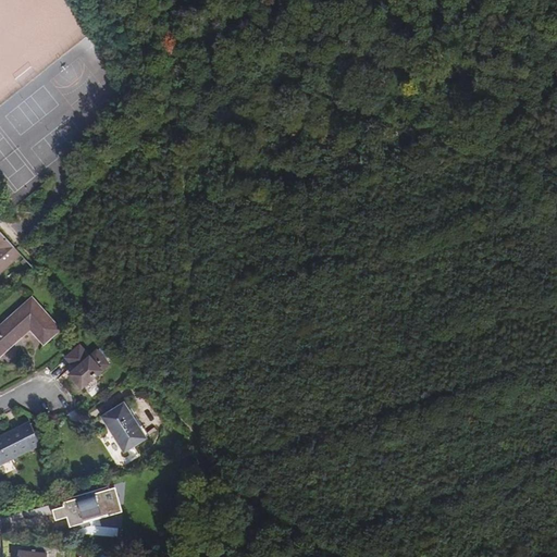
[(0,271),(20,254),(16,249),(0,231),(0,271)]
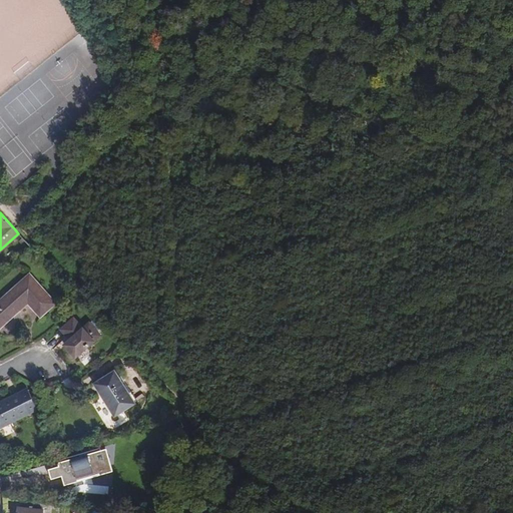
[(0,302),(0,328),(28,302),(41,317),(55,304),(29,276),(0,302)]
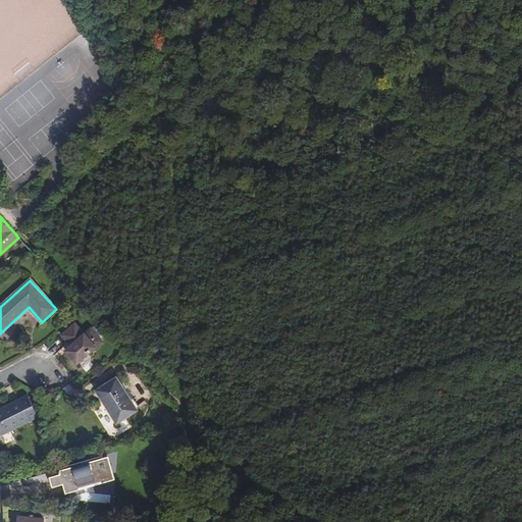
[(65,352),(76,364),(102,341),(91,328),(85,334),(75,323),(62,335),(72,346),(65,352)]
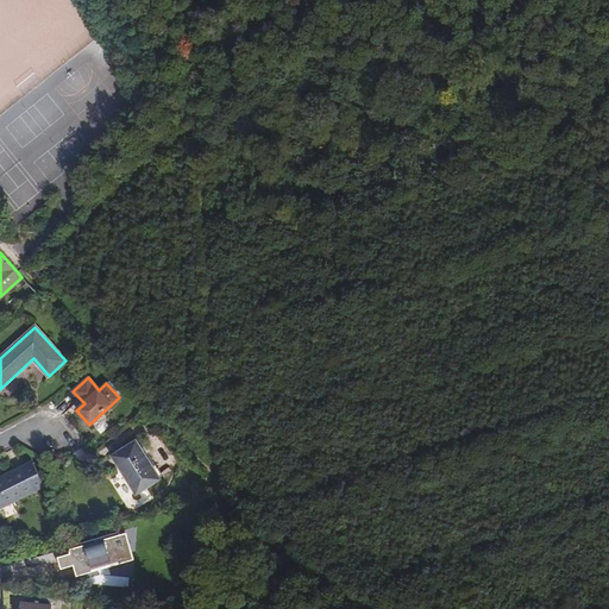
[(112,456),(136,494),(161,479),(136,440),(112,456)]
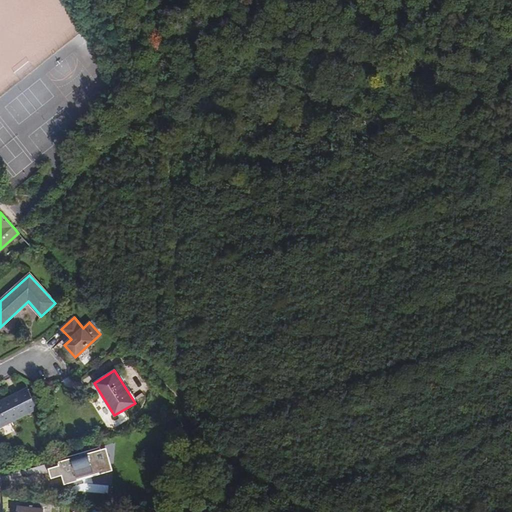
[(0,401),(0,422),(34,407),(27,389),(0,401)]
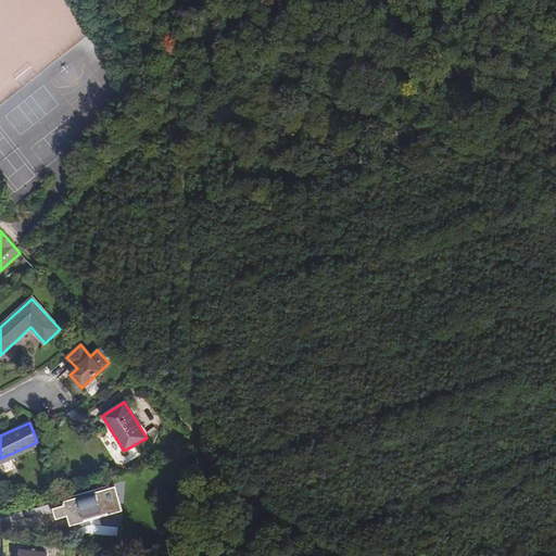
[(179,468),(186,468),(189,454),(180,456),(179,468)]
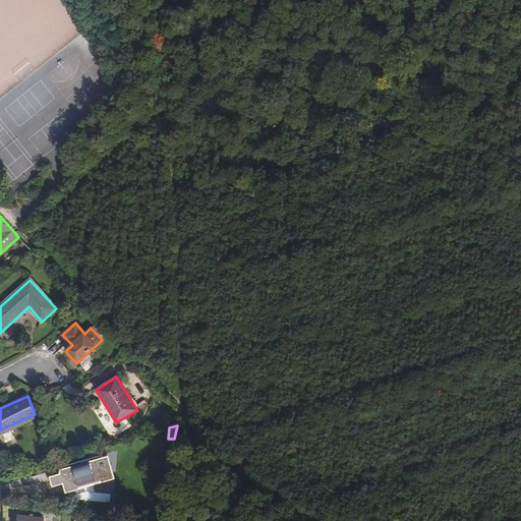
[(59,468),(65,494),(78,489),(76,482),(106,474),(101,455),(59,468)]
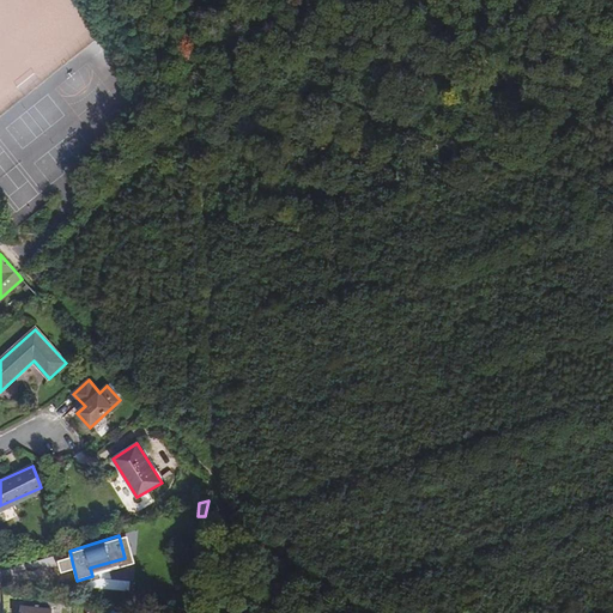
All buildings are outlined.
